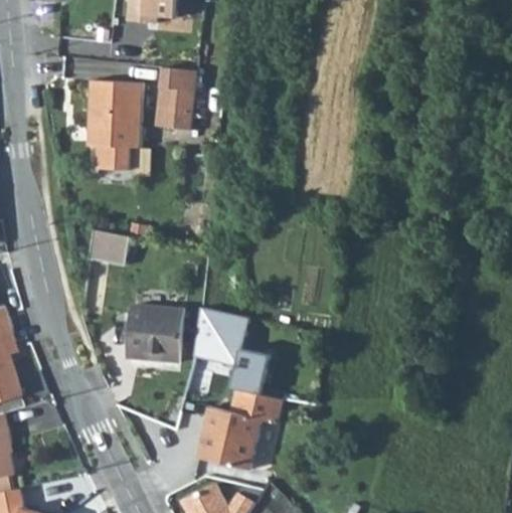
[(96,40),(108,40),(112,0),(97,0),(99,19),(96,20),(96,40)]
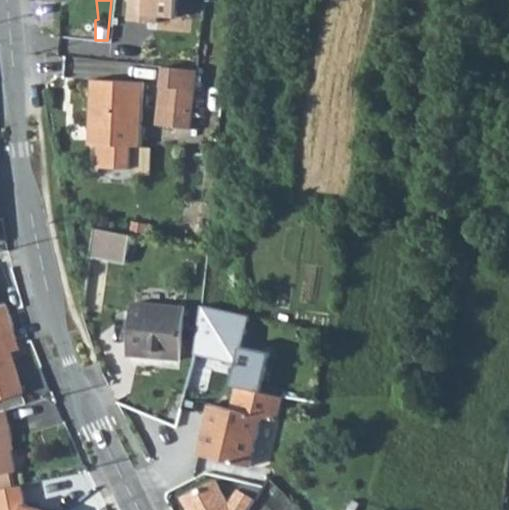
[(129,0),(128,18),(155,21),(156,14),(174,15),(174,0),(129,0)]
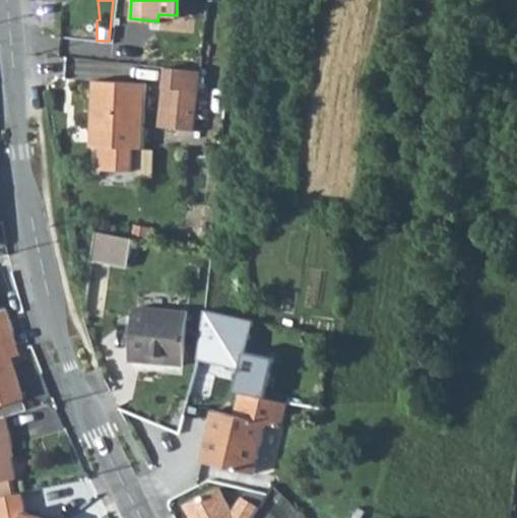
[(198,65),(163,63),(160,83),(171,84),(168,124),(193,126),(198,65)]
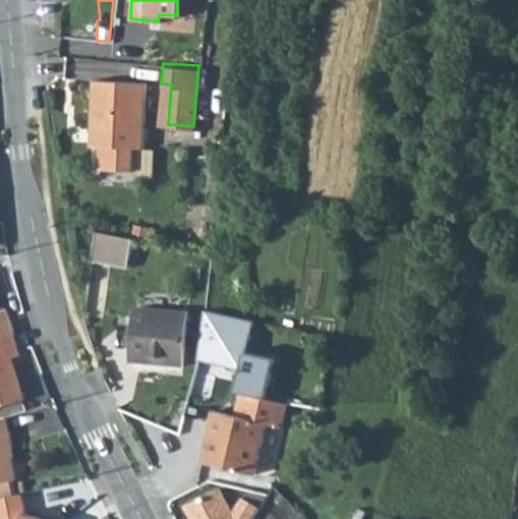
[(147,83),(138,82),(105,79),(92,78),(87,128),(96,128),(95,145),(93,167),(128,171),(130,148),(140,149),(147,83)]
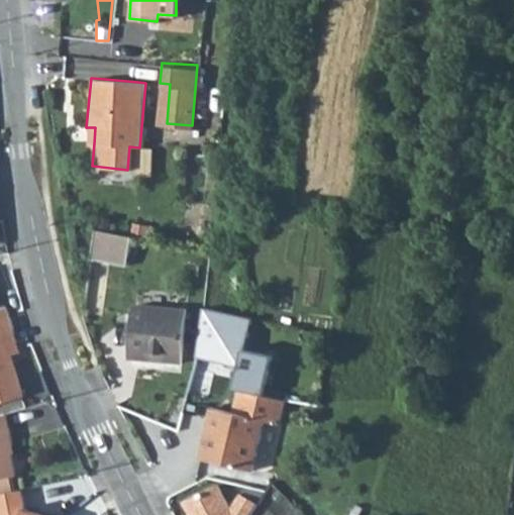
[(94,143),(95,127),(86,127),(85,142),(94,143)]
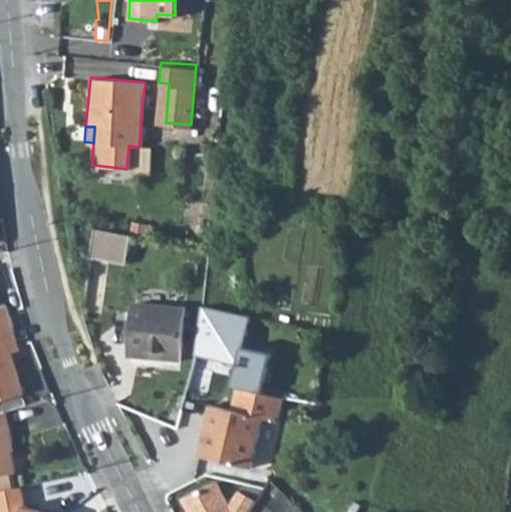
[(86,262),(120,265),(122,236),(89,233),(86,262)]
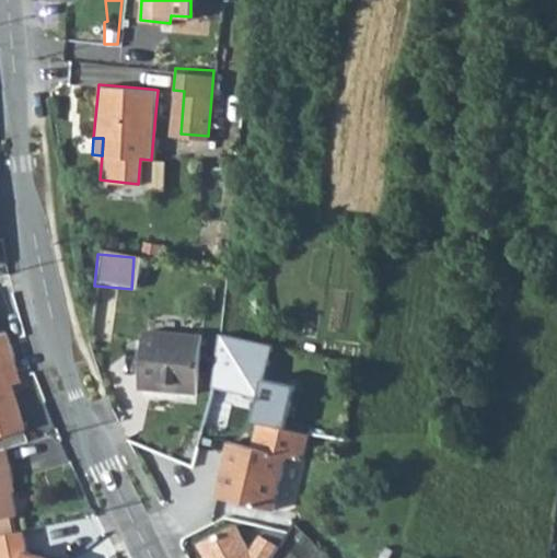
[(200,386),(199,332),(144,332),(144,387),(200,386)]
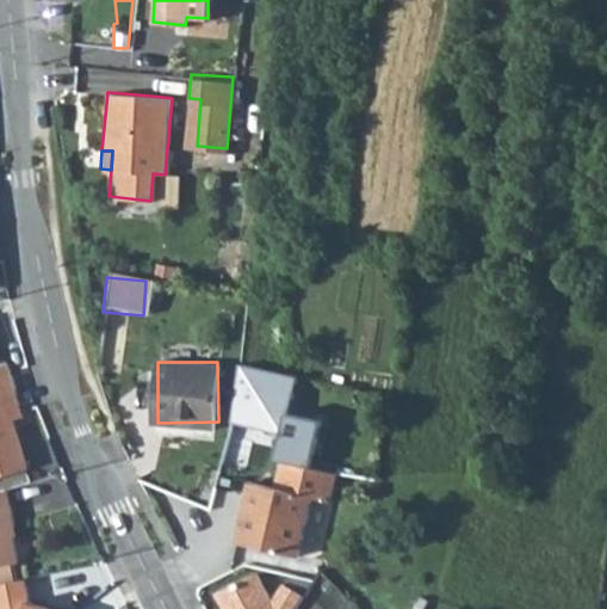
[(0,394),(16,391),(7,363),(0,364),(0,394)]
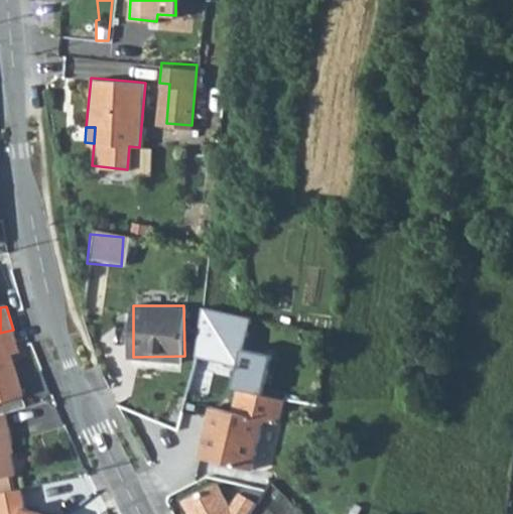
[(196,357),(240,368),(243,350),(250,318),(203,310),(196,357)]
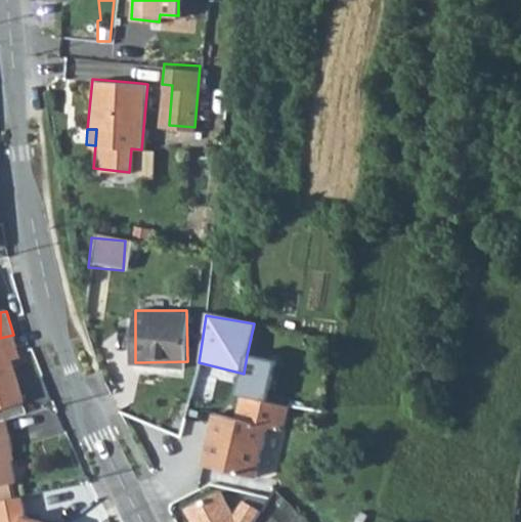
[(19,357),(13,335),(0,338),(0,407),(23,401),(10,360),(19,357)]
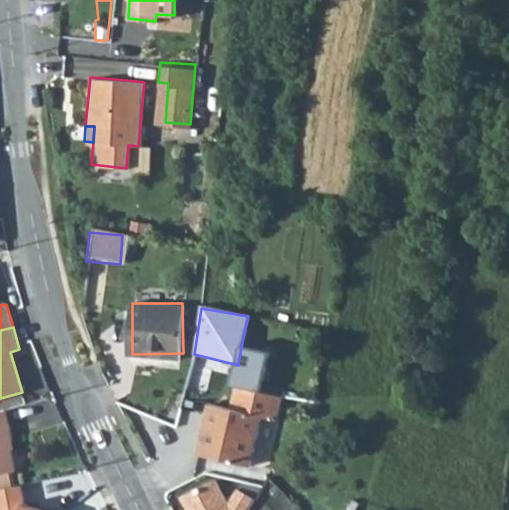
[(238,365),(233,387),(261,394),(269,354),(241,347),(238,365)]
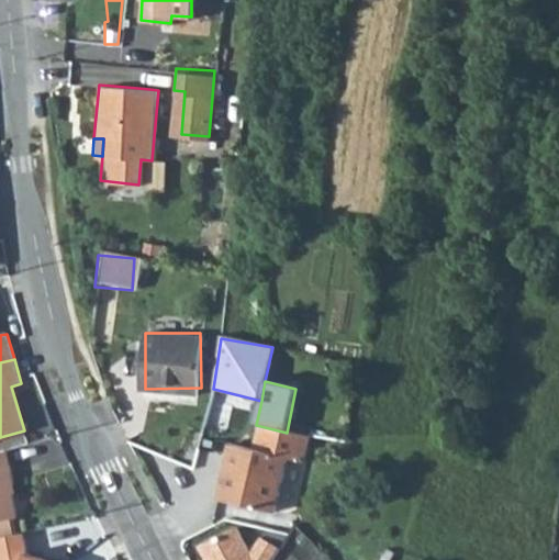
[(272,514),(284,461),(300,463),(305,437),(287,433),(256,425),(248,450),(230,445),(216,501),(272,514)]
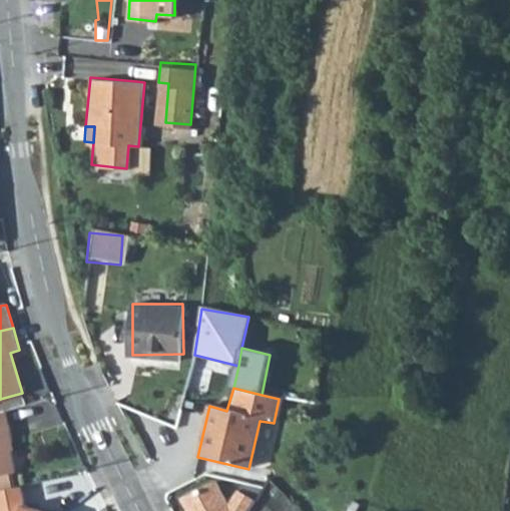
[(0,475),(13,472),(12,466),(17,465),(10,440),(13,440),(3,410),(0,411),(0,475)]
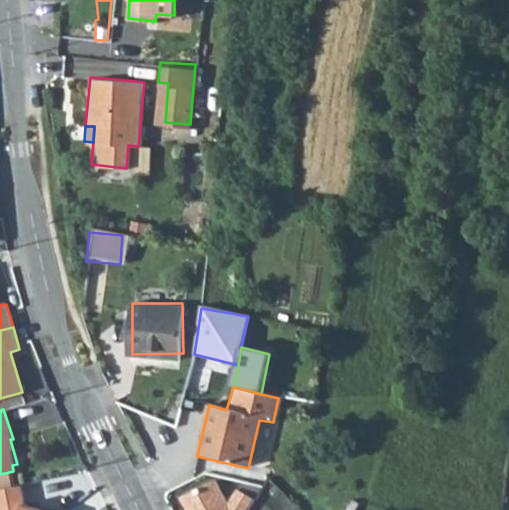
[(13,471),(0,474),(0,487),(17,484),(13,471)]
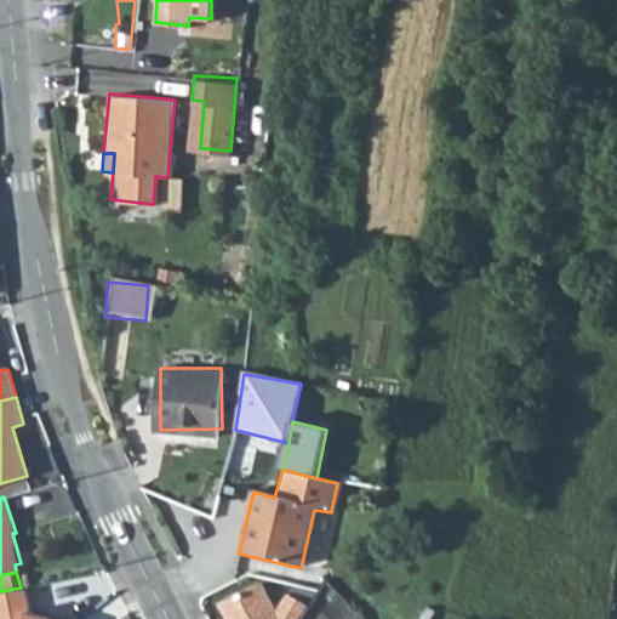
[(258,579),(213,601),(221,618),(297,618),(308,603),(285,589),(272,606),(258,579)]
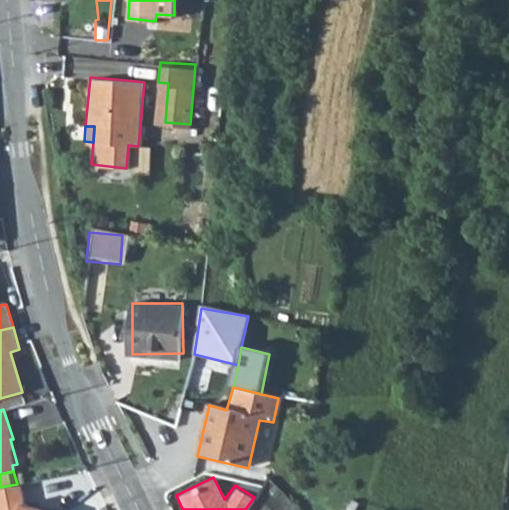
[(42,509),(25,503),(21,485),(0,491),(0,509),(42,509)]
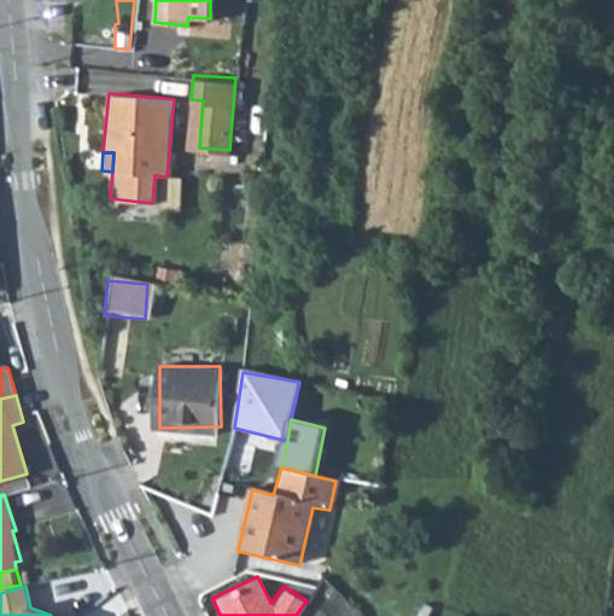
[(360,615),(333,588),(314,615),(360,615)]
